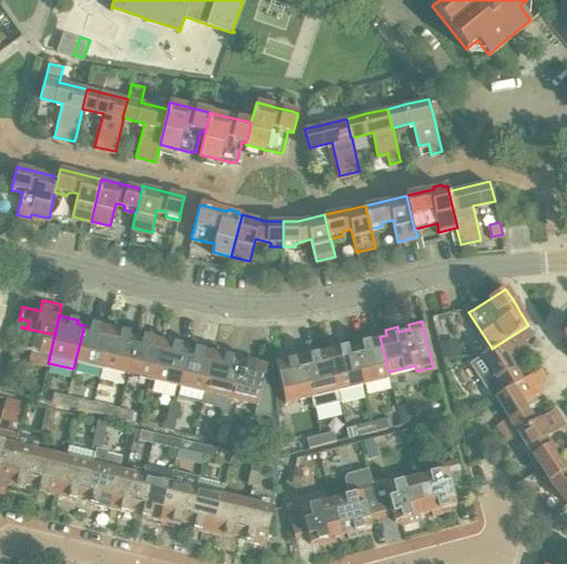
[(101,366),(111,328),(91,323),(91,326),(84,325),(76,360),(101,366)]
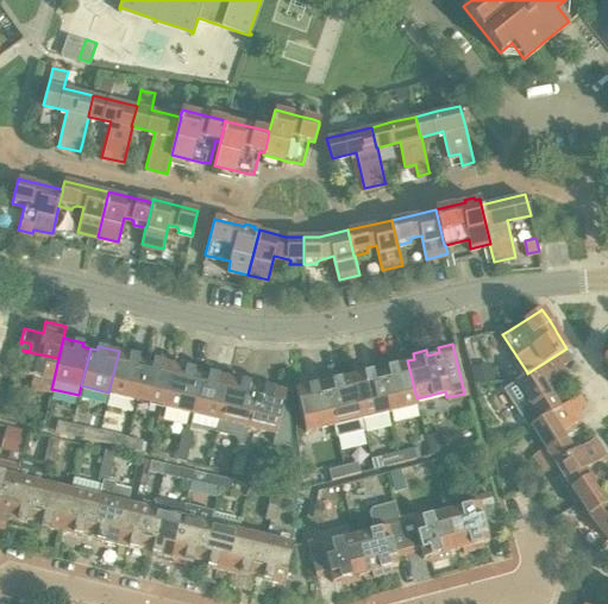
[(513,381),(503,387),(505,389),(528,427),(532,425),(531,423),(540,416),(541,417),(561,406),(559,406),(547,385),(565,375),(568,372),(568,371),(563,364),(572,357),(566,348),(527,373),(527,372),(513,381)]
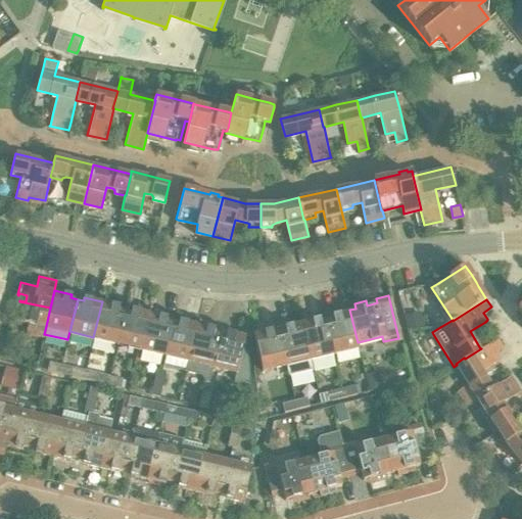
[(46,326),(50,308),(19,301),(25,303),(24,310),(16,308),(16,307),(15,305),(12,318),(28,322),(26,332),(43,336),(44,334),(46,326)]
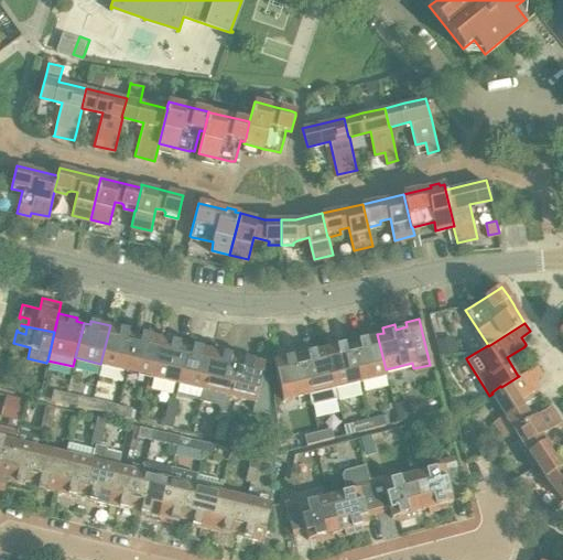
[(127,369),(134,334),(128,333),(129,330),(110,325),(100,364),(127,369)]
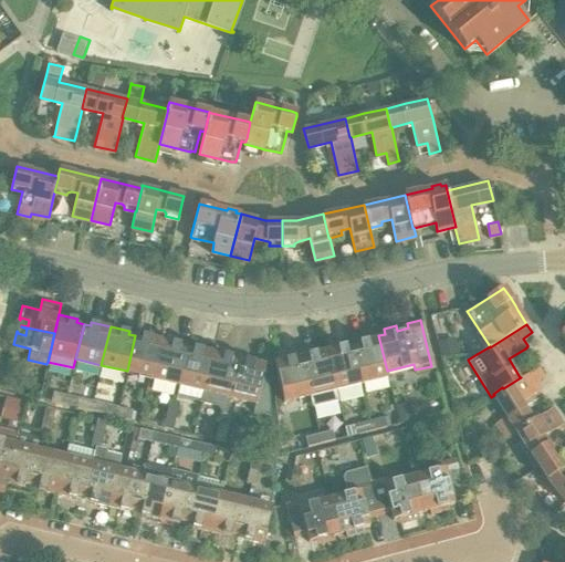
[(156,337),(152,335),(143,334),(142,337),(135,335),(127,371),(147,375),(156,337)]
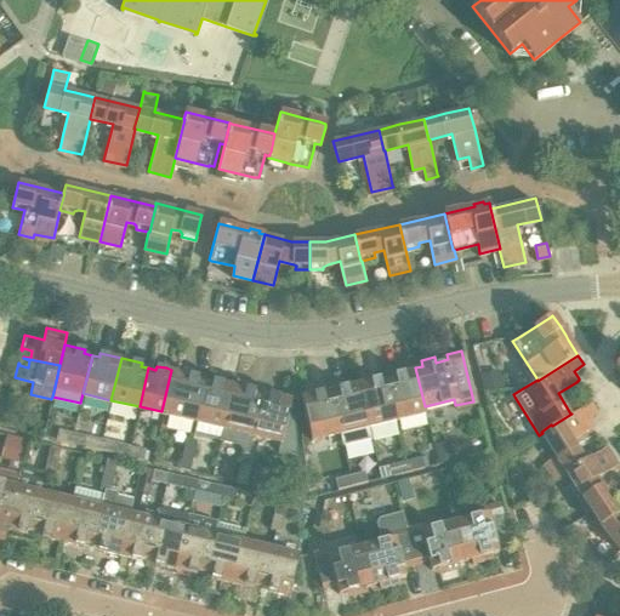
[(426,410),(425,406),(415,368),(394,372),(397,381),(390,383),(397,417),(426,410)]
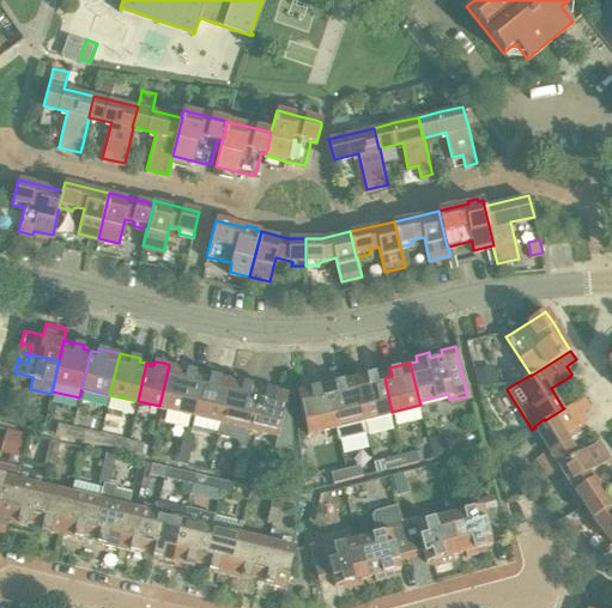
[(195,371),(173,365),(169,365),(159,406),(193,414),(203,376),(194,375),(195,371)]
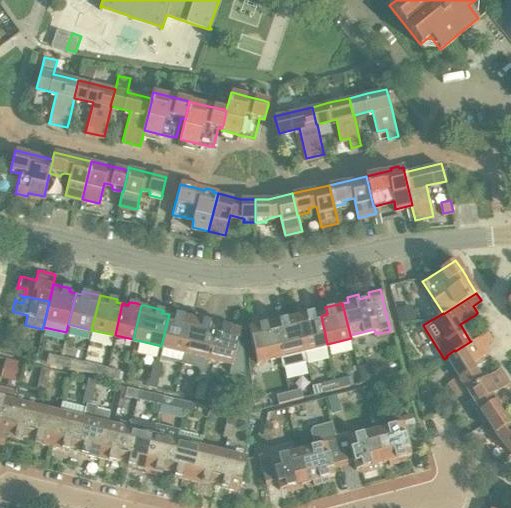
[(321,316),(314,317),(313,310),(296,314),(304,349),(327,344),(321,316)]
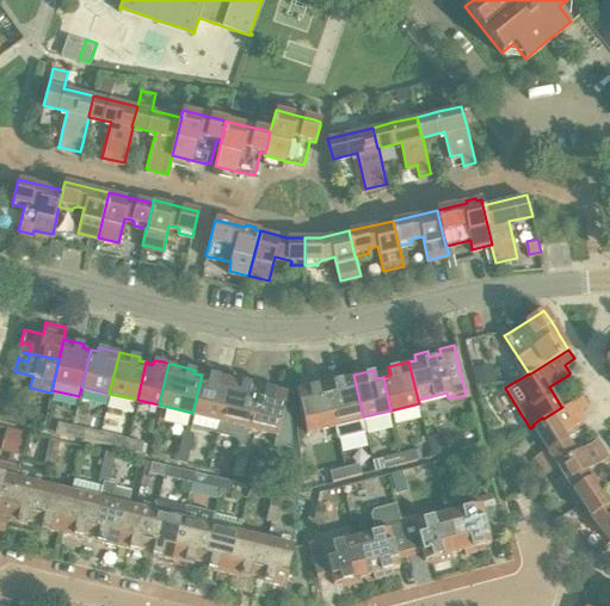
[(221,419),(230,377),(210,372),(209,376),(202,375),(192,413),(193,413),(191,425),(219,431),(221,419)]
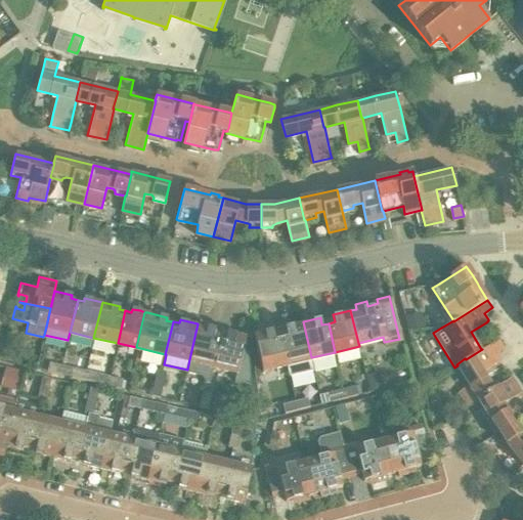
[(313,369),(311,357),(303,321),(285,326),(287,333),(280,335),(288,363),(290,375),(313,369)]
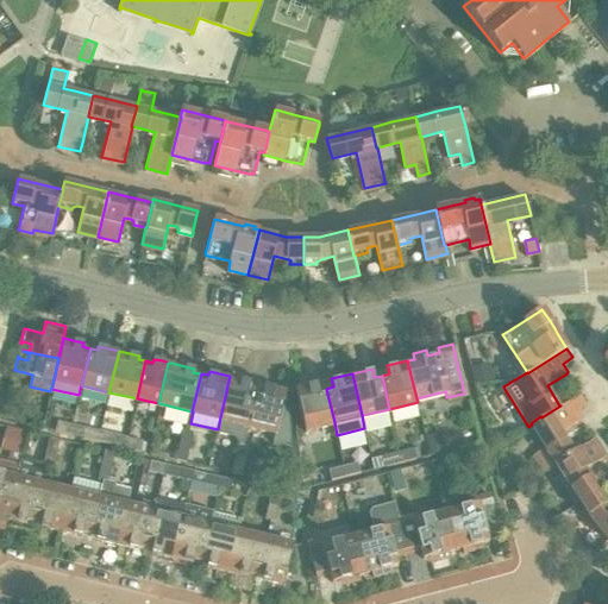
[(248,425),(257,387),(249,384),(250,381),(230,376),(220,417),(218,429),(234,434),(238,441),(244,442),(248,425)]
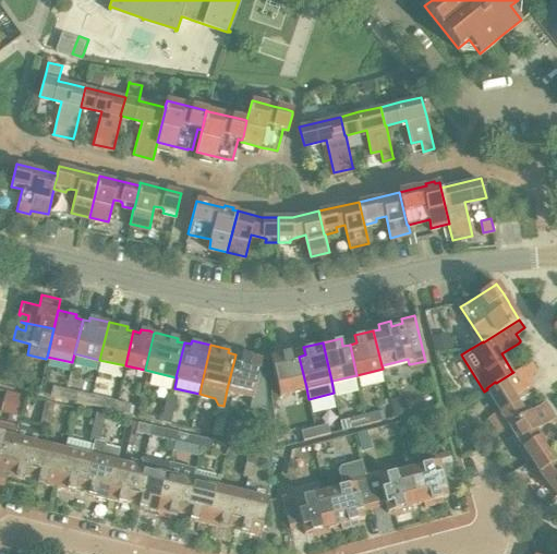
[(299,357),(292,358),(290,350),(270,356),(279,394),(306,387),(299,357)]
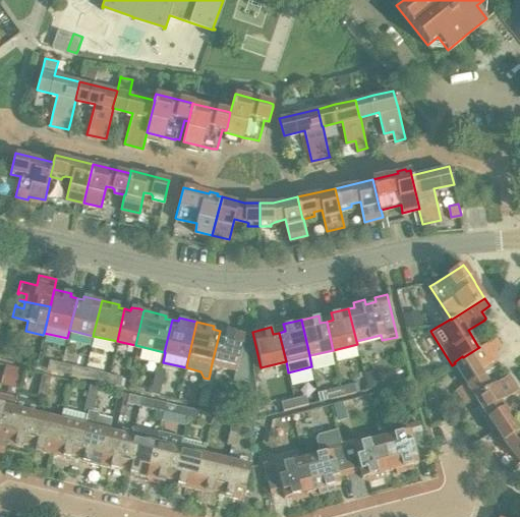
[(246,346),(241,345),(244,333),(226,329),(225,332),(220,331),(212,363),(235,368),(233,377),(249,380),(246,346)]
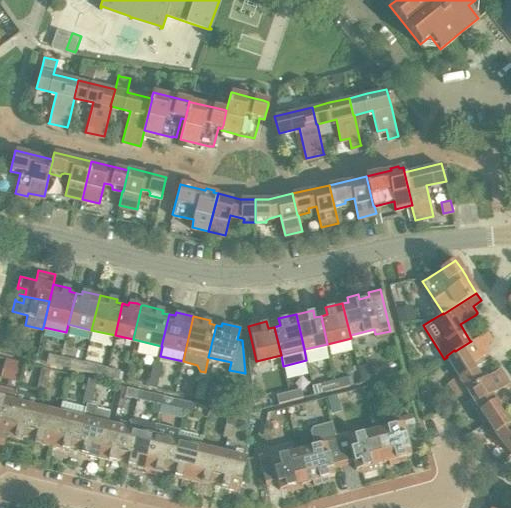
[(454,350),(446,356),(447,357),(458,375),(448,381),(457,395),(467,388),(483,378),(482,378),(472,362),(488,351),(489,350),(485,343),(493,338),(492,336),(488,330),(488,329),(470,341),(471,341),(455,351),(454,350)]
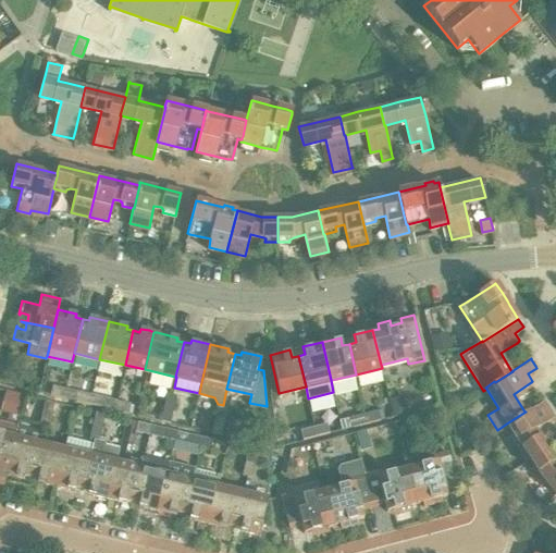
[(64,396),(66,386),(53,383),(50,393),(64,396)]
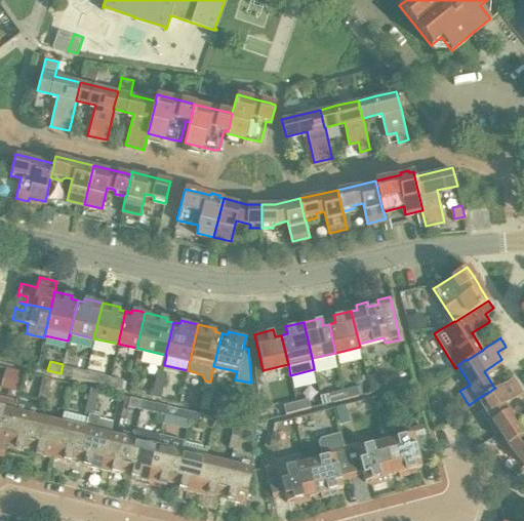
[(84,378),(86,369),(63,364),(61,373),(84,378)]
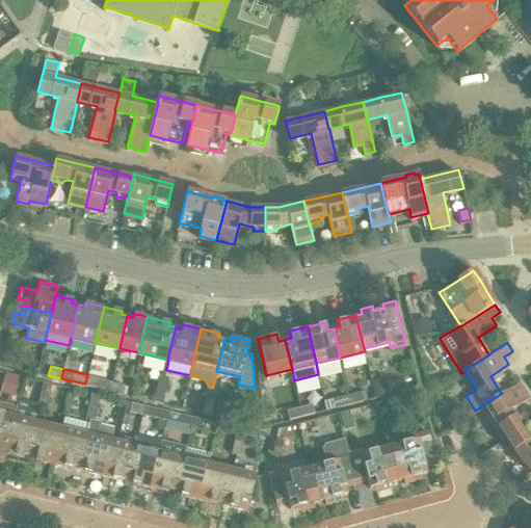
[(165,389),(168,375),(159,373),(156,387),(165,389)]
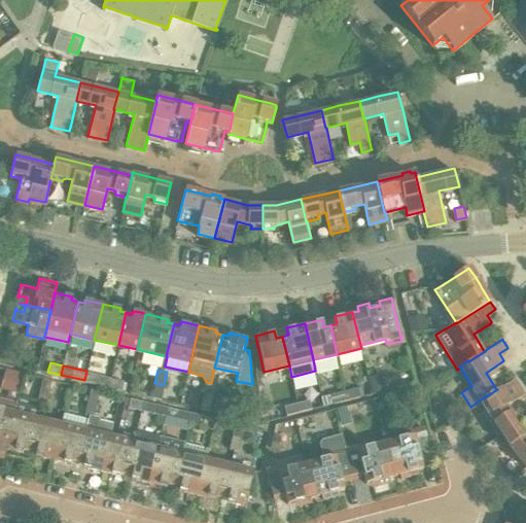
[(108,386),(110,377),(86,371),(84,380),(108,386)]
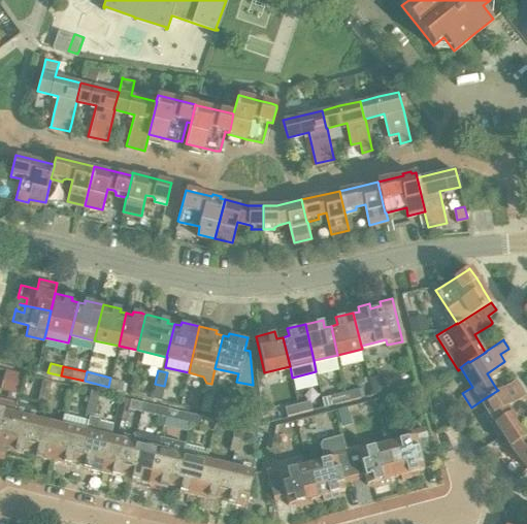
[(48,391),(52,379),(43,377),(39,389),(48,391)]
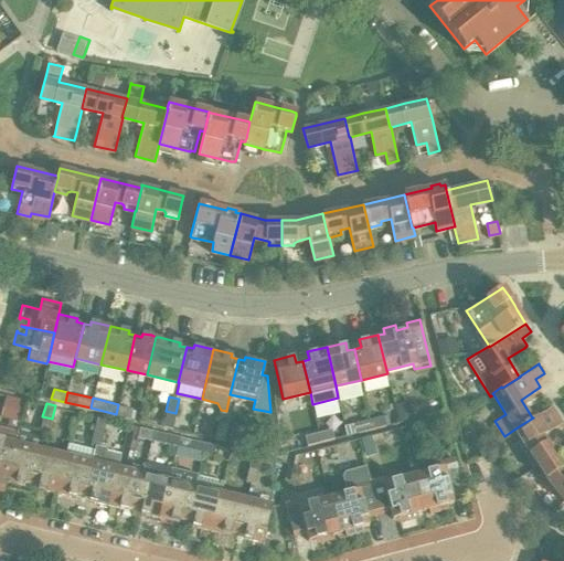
[(130,417),(134,408),(118,404),(116,414),(130,417)]
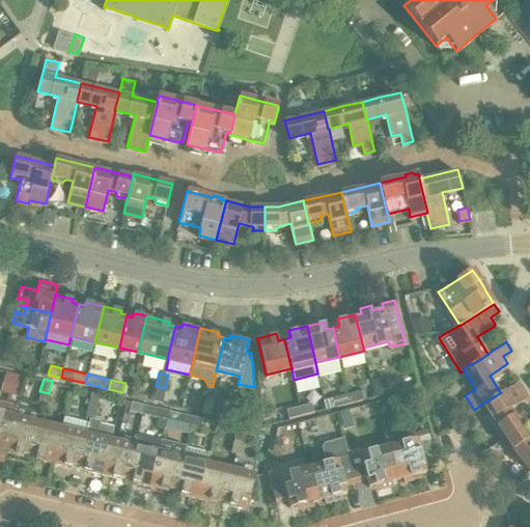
[(501,392),(484,403),(498,424),(495,426),(502,439),(522,426),(510,408),(527,397),(528,396),(519,381),(517,382),(500,392),(501,392)]
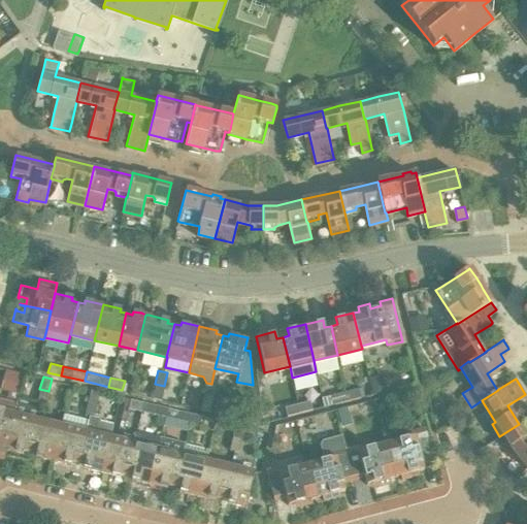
[(216,385),(211,384),(206,383),(203,395),(212,397),(216,385)]
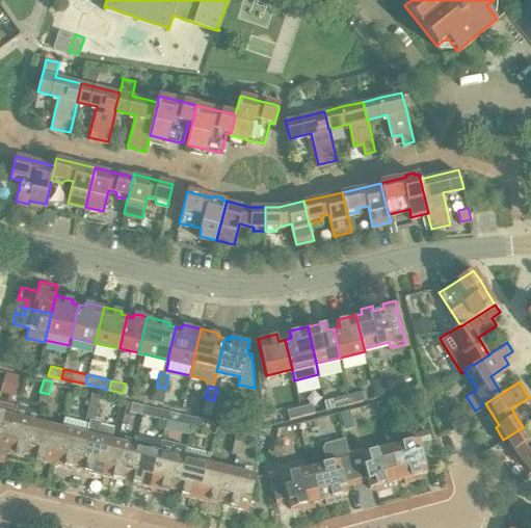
[(162,401),(165,389),(156,387),(153,399),(162,401)]
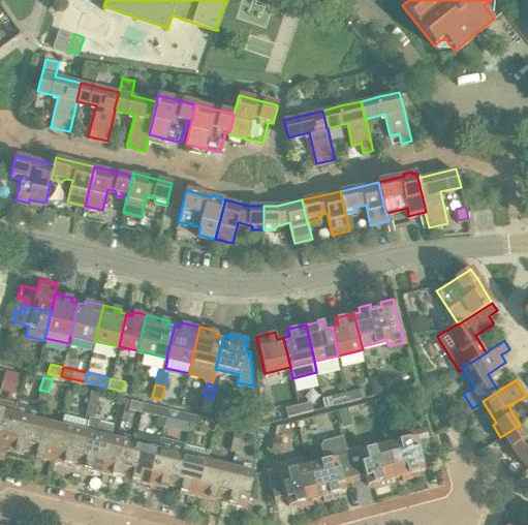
[(348,400),(362,397),(360,388),(346,391),(348,400)]
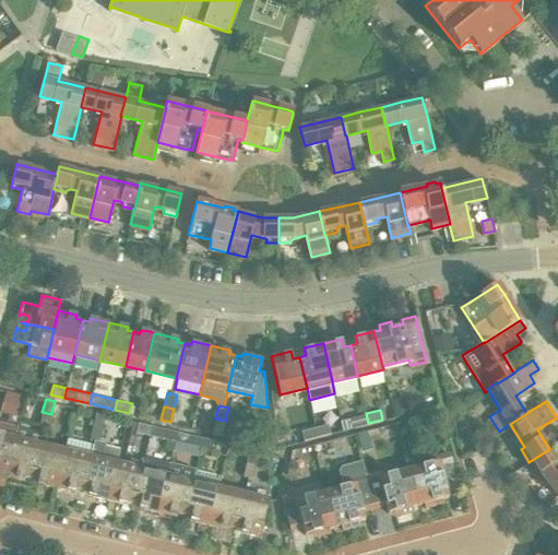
[(47,428),(51,414),(42,412),(38,426),(47,428)]
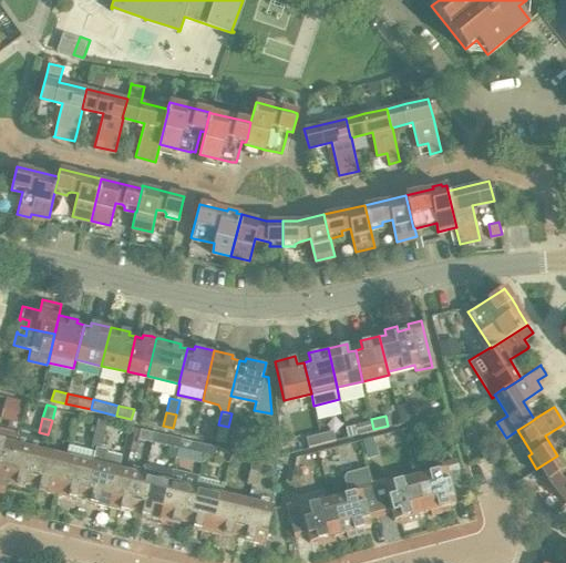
[(93,431),(103,433),(106,420),(96,418),(93,431)]
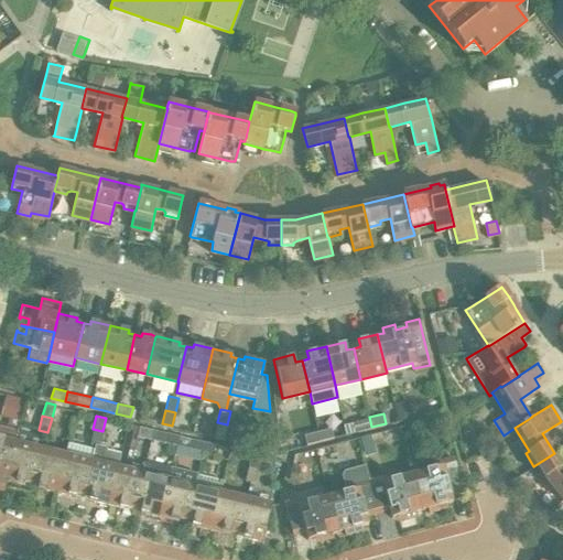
[(358,430),(371,427),(369,417),(356,420),(358,430)]
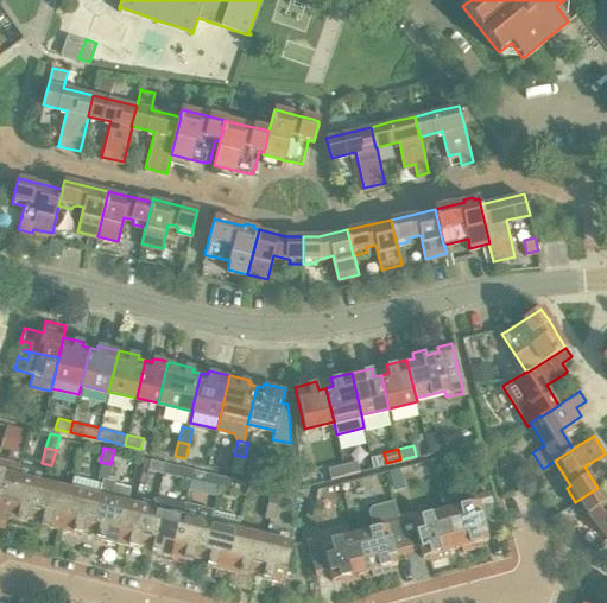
[(241,471),(245,457),(234,455),(231,469),(241,471)]
